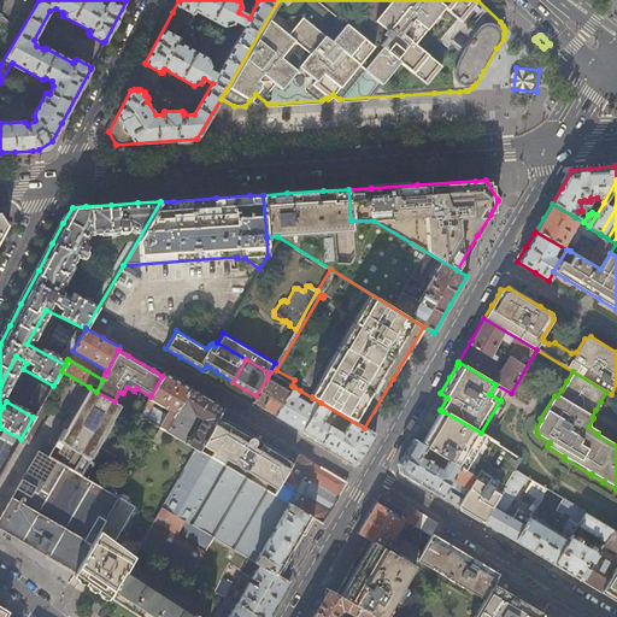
[(151,397),(139,416),(160,428),(165,432),(189,389),(175,381),(163,374),(162,376),(151,397)]
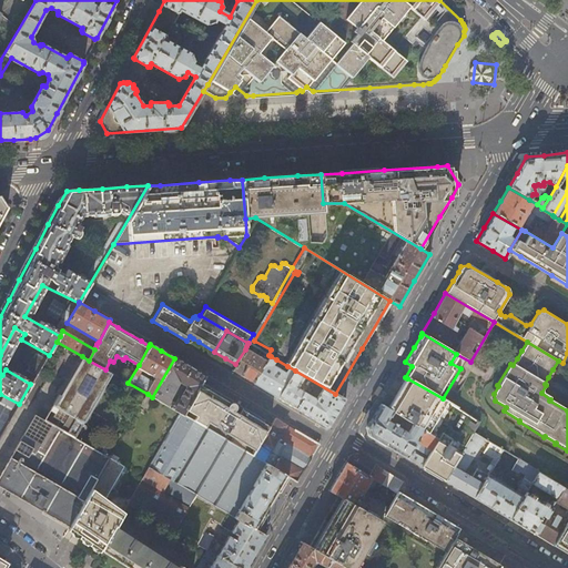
[(243,377),(254,384),(266,362),(245,350),(235,364),(232,371),(243,377)]
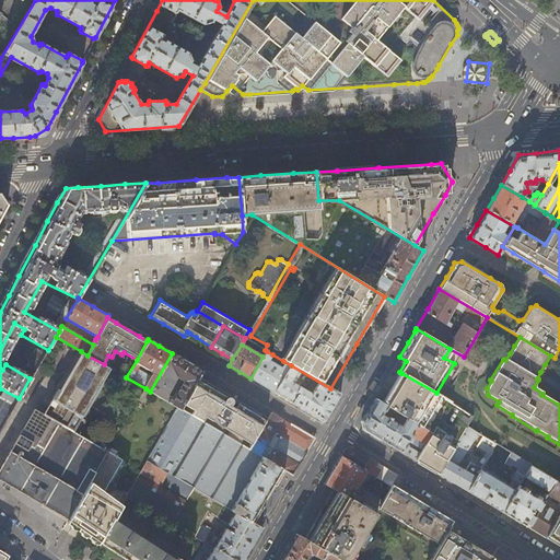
[(109,369),(104,364),(88,356),(81,351),(60,388),(58,387),(53,397),(55,398),(46,415),(35,408),(0,466),(0,480),(28,498),(68,521),(108,452),(74,431),(109,369)]
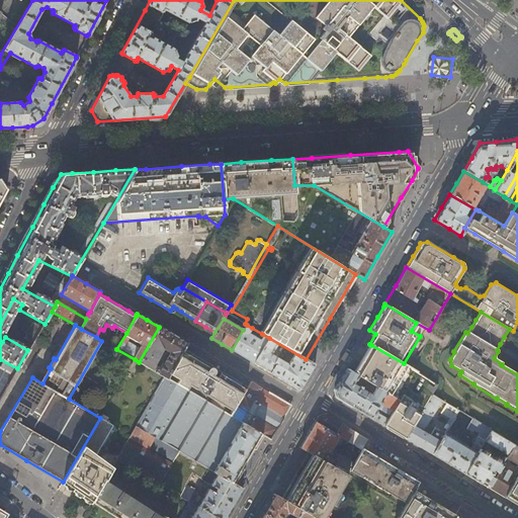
[(253,363),(269,338),(262,334),(259,340),(255,338),(256,336),(252,334),(251,336),(248,334),(252,328),(247,325),(243,330),(232,350),(243,356),(253,363)]
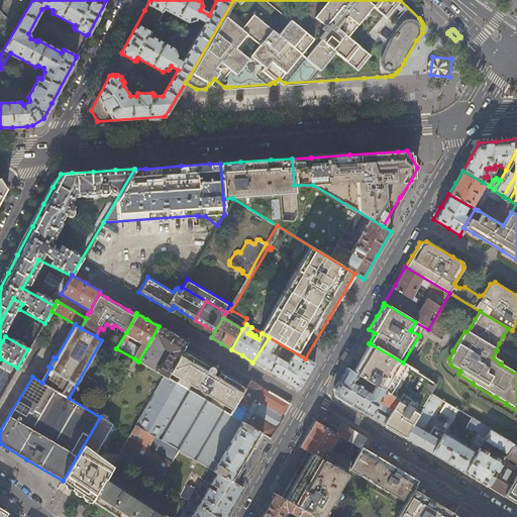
[(159,326),(138,362),(139,363),(164,376),(167,378),(183,349),(187,343),(173,334),(159,326)]
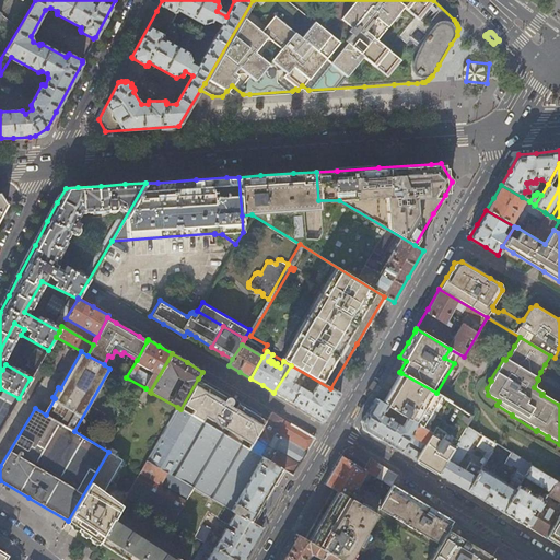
[(283,398),(307,412),(323,422),(330,408),(339,394),(330,388),(291,365),(273,393),(283,398)]
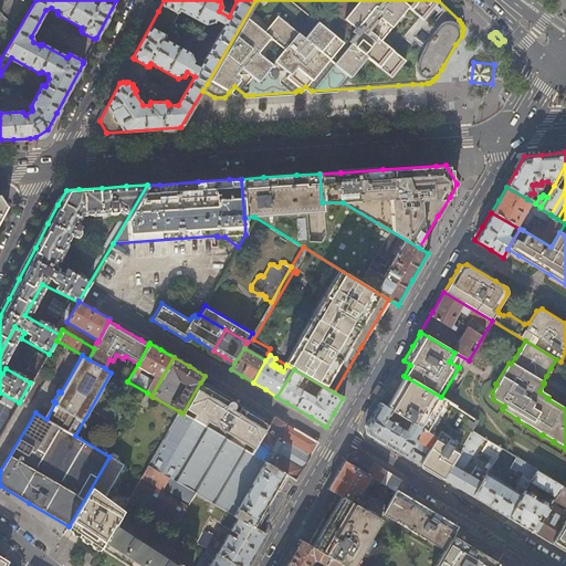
[(441,397),(406,377),(397,392),(387,409),(390,410),(395,413),(436,439),(419,465),(430,471),(442,479),(472,432),(480,420),(477,419),(473,417),(441,397)]
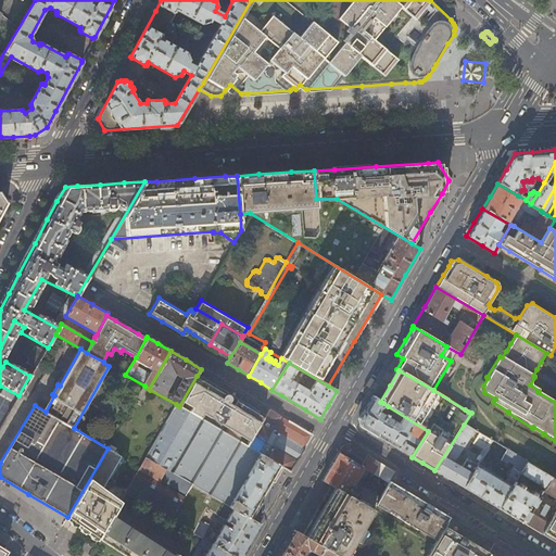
[(250,441),(265,416),(238,400),(237,401),(231,399),(229,395),(228,394),(226,394),(224,394),(225,392),(210,383),(197,376),(179,406),(200,418),(203,413),(211,418),(213,416),(216,417),(216,419),(216,420),(217,421),(250,441)]
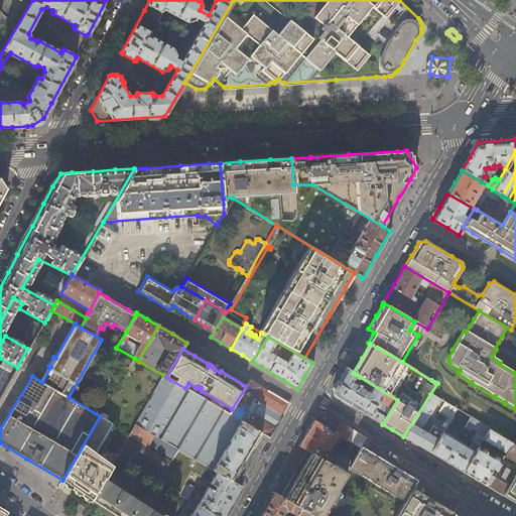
[(134,371),(139,362),(138,361),(134,358),(128,367),(134,371)]
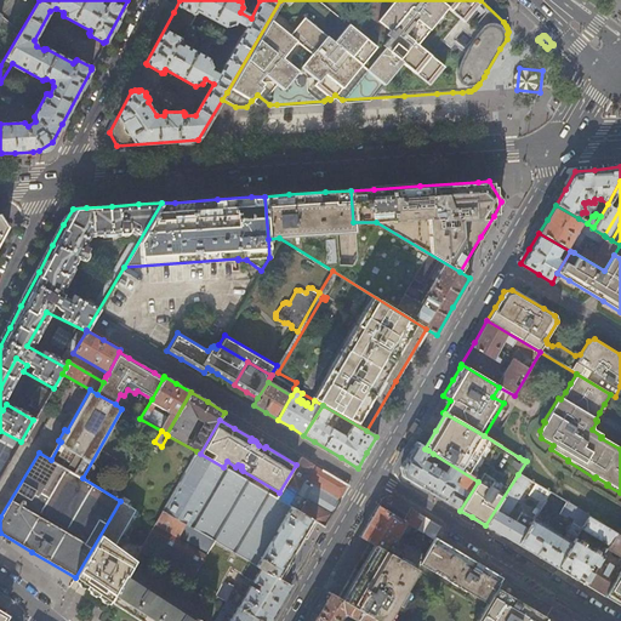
[(478,482),(433,454),(431,457),(433,460),(431,465),(422,460),(428,450),(425,449),(415,442),(406,456),(400,468),(403,477),(422,488),(442,500),(460,511),(478,482)]
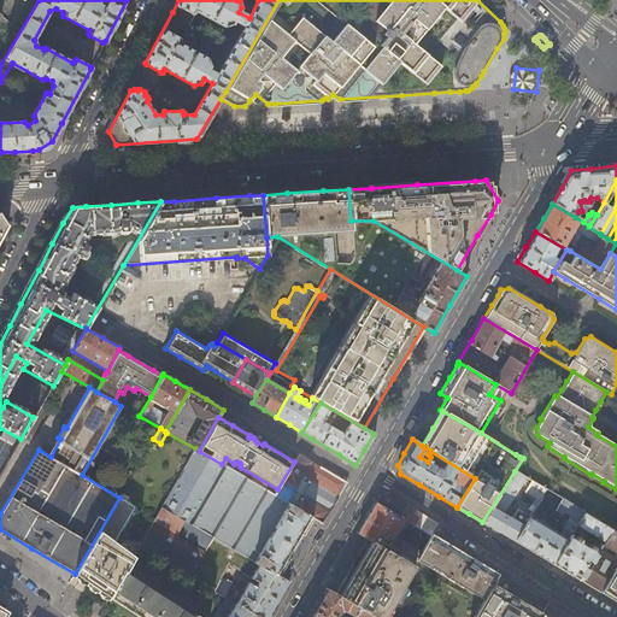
[(195,448),(162,509),(278,576),(289,558),(304,533),(312,517),(274,494),(222,464),(199,451),(195,448)]
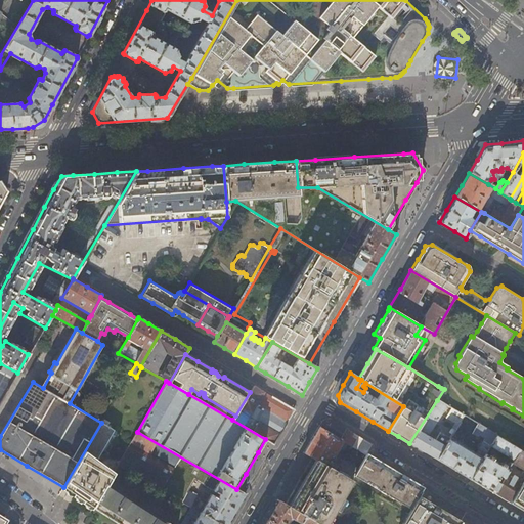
[(232,420),(265,439),(273,444),(284,426),(293,410),(253,386),(250,392),(235,416),(232,420)]
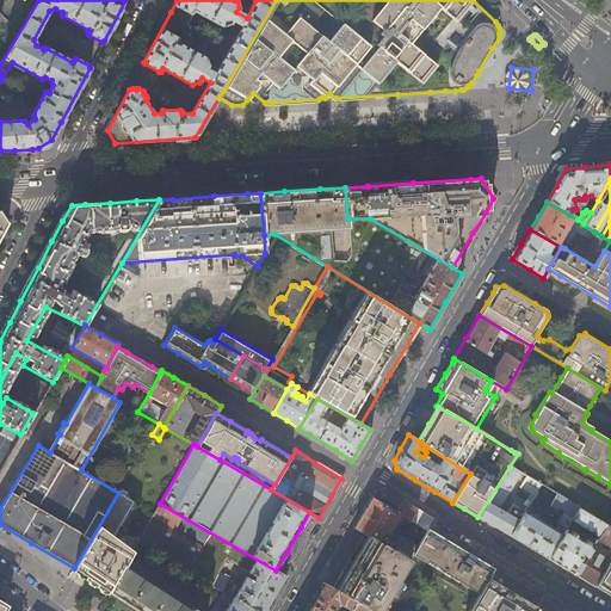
[(510,467),(477,517),(493,526),(508,536),(524,512),(513,505),(507,513),(503,511),(504,507),(500,505),(520,473),(510,467)]
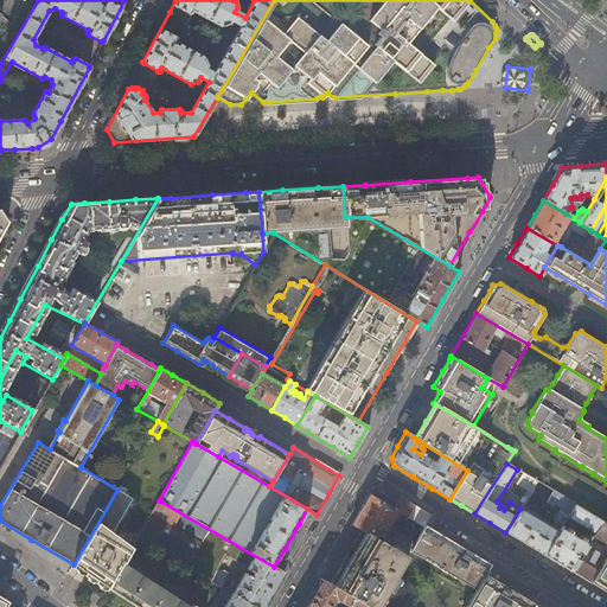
[(537,481),(525,474),(522,480),(534,487),(537,481)]
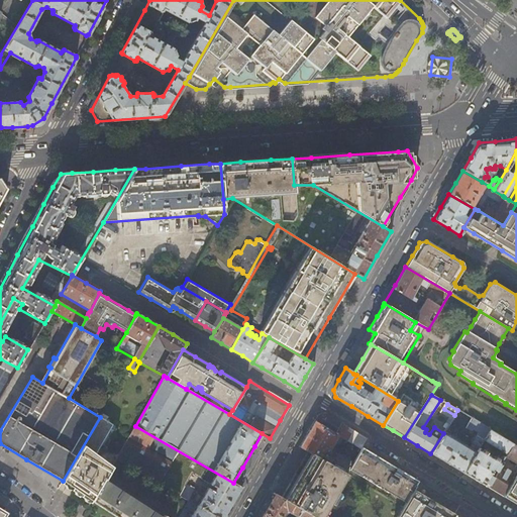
[(325,414),(318,416),(307,433),(300,446),(313,454),(339,470),(346,458),(329,449),(338,434),(362,448),(362,447),(367,438),(354,431),(325,414)]
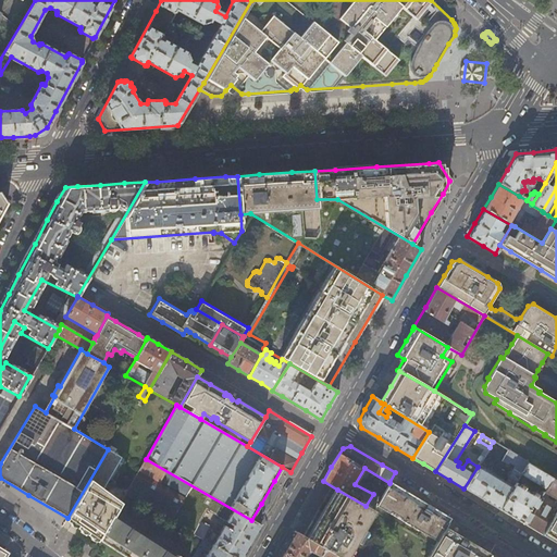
[(122,458),(108,449),(67,518),(89,533),(98,539),(116,509),(121,502),(102,490),(122,458)]
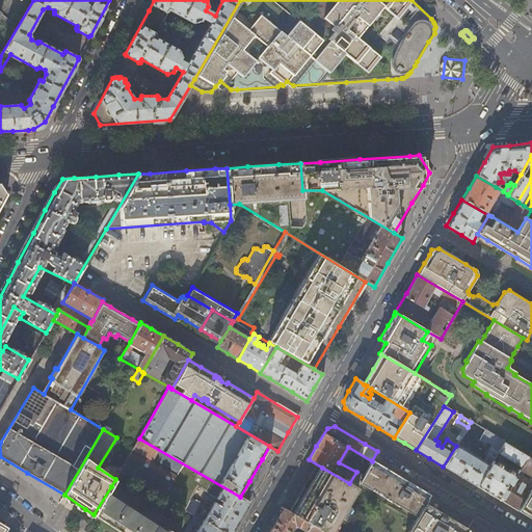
[(463,433),(460,431),(455,441),(458,443),(458,442),(462,445),(466,441),(461,437),(463,433)]
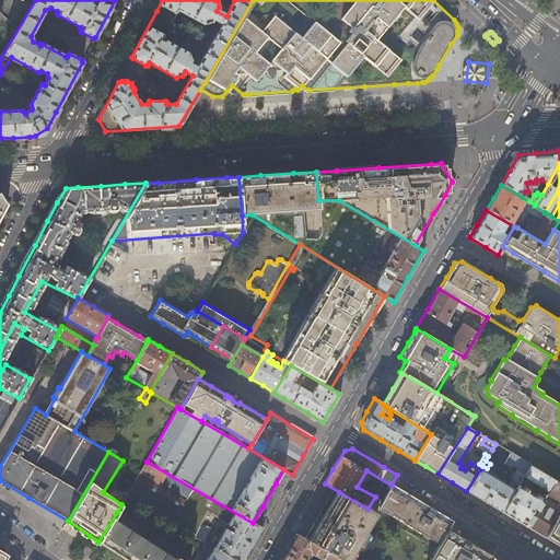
[(480,469),(466,491),(483,501),(501,512),(518,485),(524,476),(531,466),(514,455),(510,461),(517,465),(505,483),(480,469)]
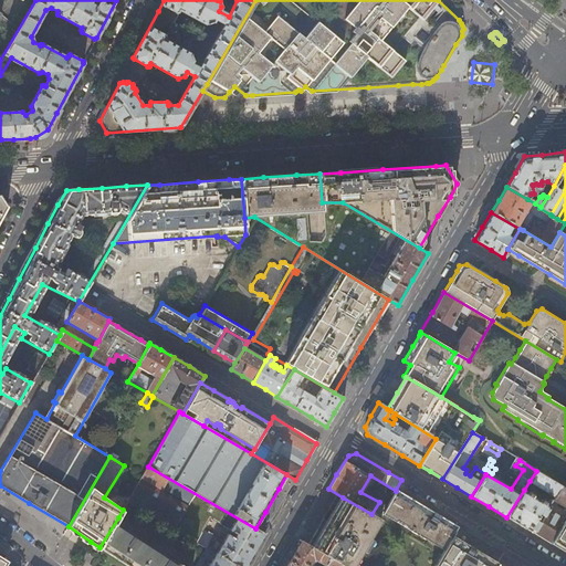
[(263,533),(255,528),(148,467),(127,502),(207,548),(237,565),(244,565),(255,547),(263,533)]
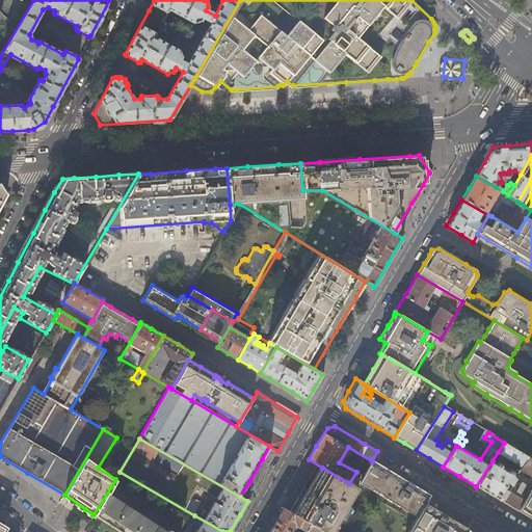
[(531,458),(504,443),(498,452),(522,466),(520,470),(531,477),(531,458)]
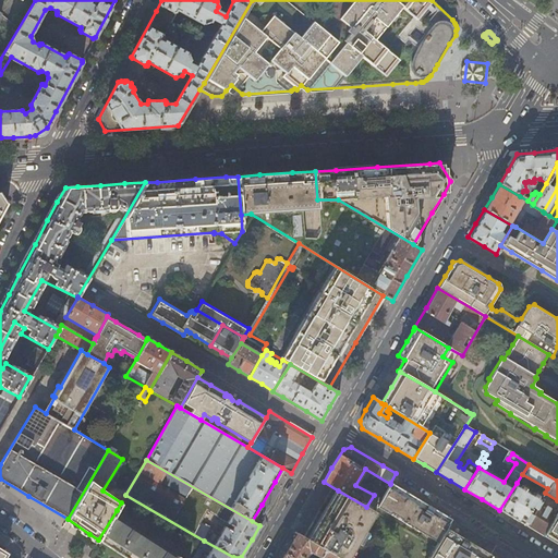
[(445,529),(450,519),(436,510),(404,492),(390,483),(390,484),(375,507),(436,543),(445,529)]
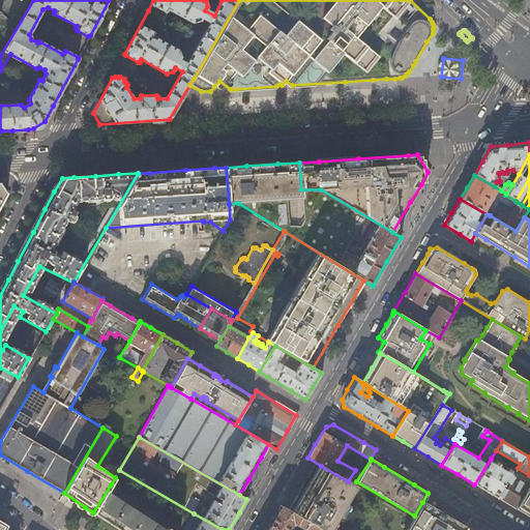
[(491,459),(474,484),(487,492),(499,499),(510,480),(517,468),(516,467),(512,468),(510,471),(500,465),(501,461),(497,459),(495,462),(491,459)]
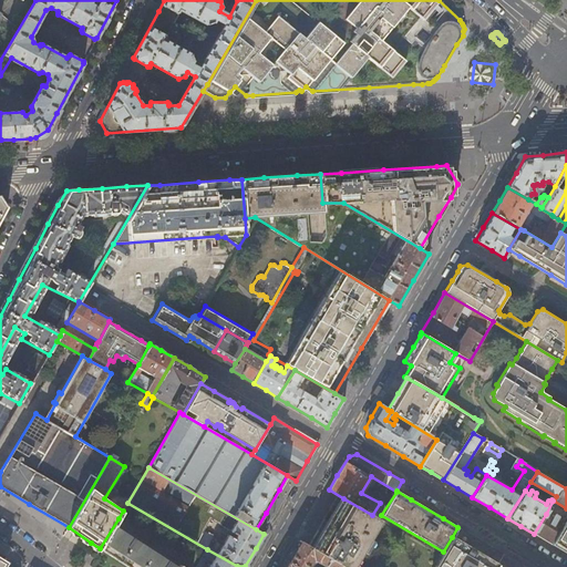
[(352,566),(380,519),(372,515),(343,498),(334,512),(319,537),(312,549),(343,566),(352,566)]
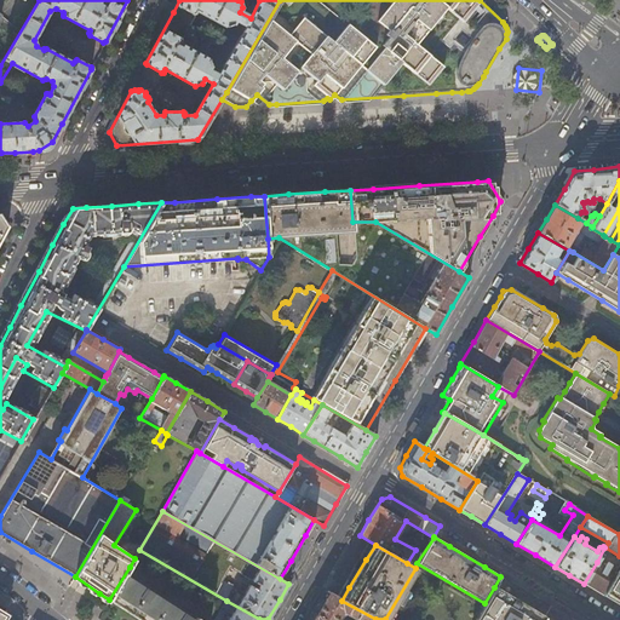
[(597,562),(584,584),(592,590),(602,595),(615,573),(610,570),(610,567),(609,564),(607,562),(603,562),(600,564),(597,562)]
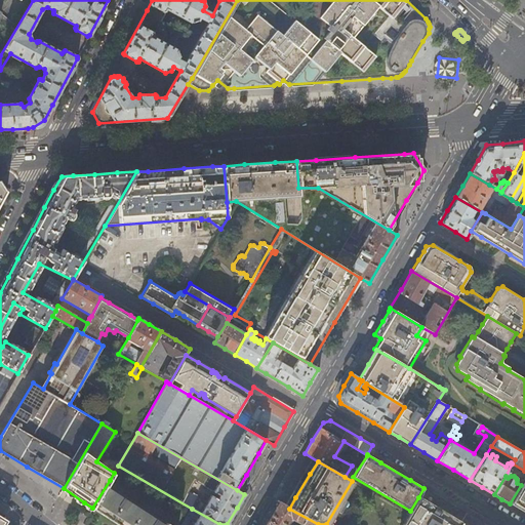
[(521,485),(510,503),(521,511),(524,512),(524,480),(524,479),(521,485)]
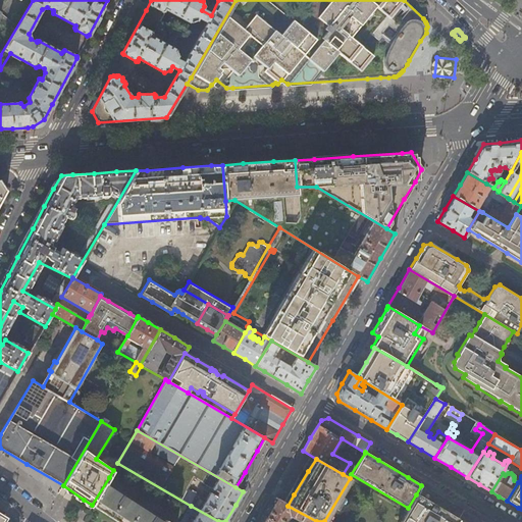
[(109,477),(92,505),(106,515),(117,521),(168,521),(166,520),(165,521),(109,486),(113,480),(109,477)]
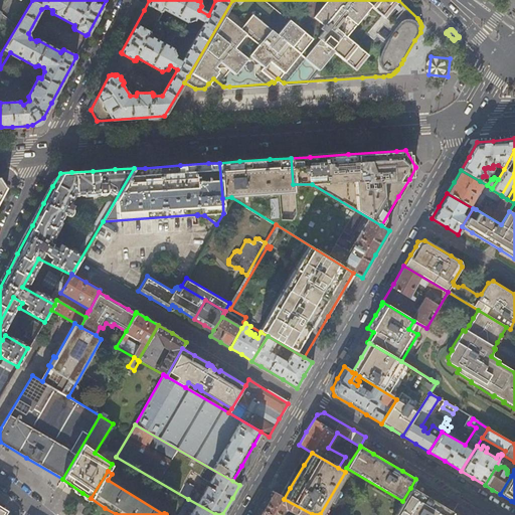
[(425,497),(431,488),(423,484),(415,479),(410,488),(425,497)]
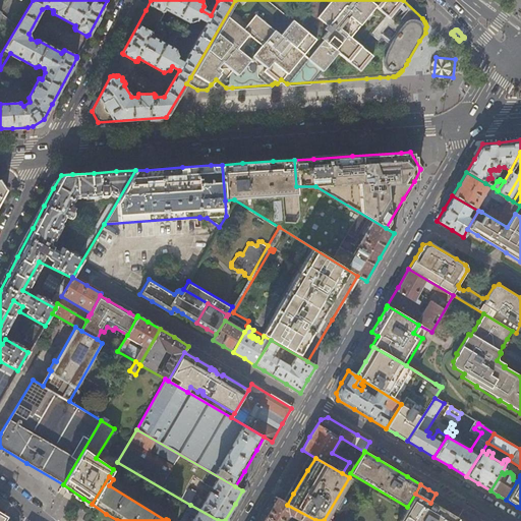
[(455,520),(463,510),(451,503),(436,494),(430,503),(415,494),(407,507),(398,520),(455,520)]
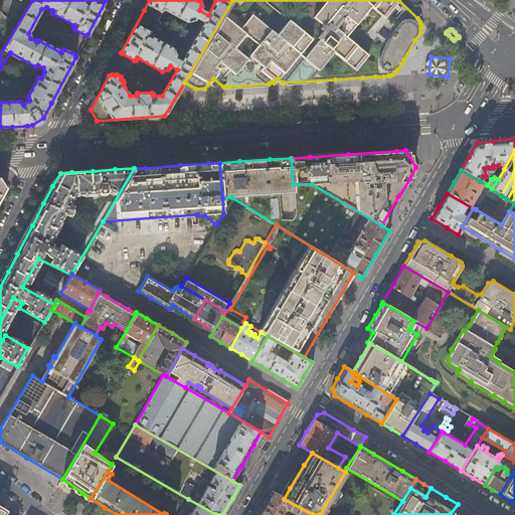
[(312,514),(284,499),(272,491),(263,506),(256,514),(312,514)]
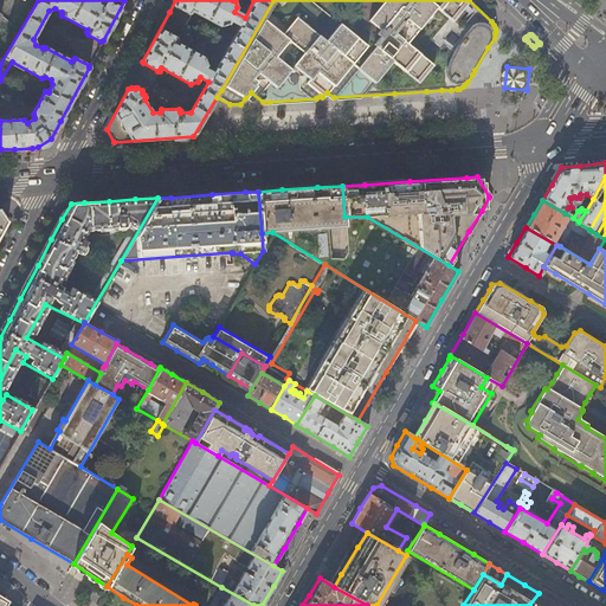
[(253,605),(221,587),(210,605),(253,605)]
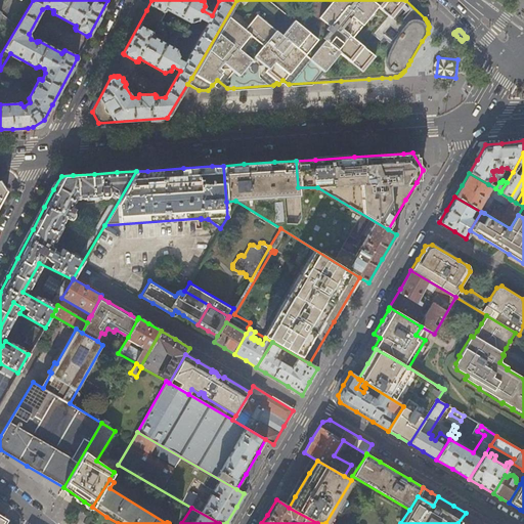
[(484,523),(478,520),(466,513),(457,523),(484,523)]
